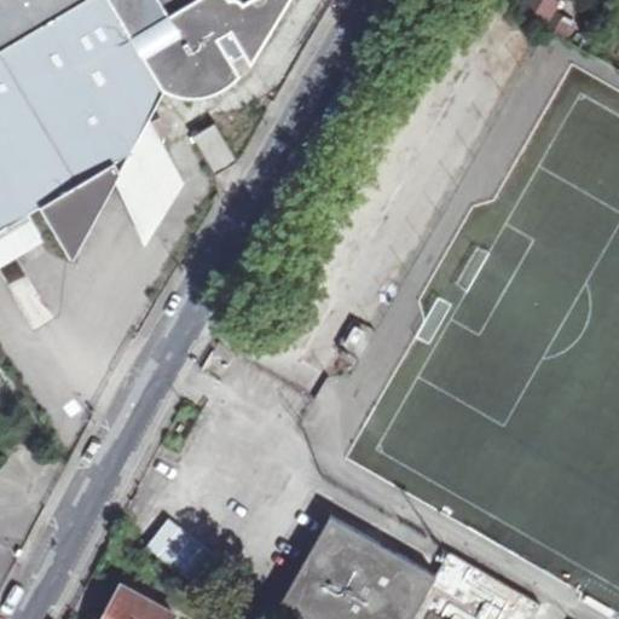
[(0,0),(0,231),(29,214),(42,206),(76,264),(122,178),(125,174),(116,162),(133,152),(149,122),(166,90),(171,92),(185,94),(195,97),(203,96),(209,96),(214,94),(219,92),(244,75),(230,50),(220,35),(232,28),(241,42),(254,65),(290,0),(0,0)]
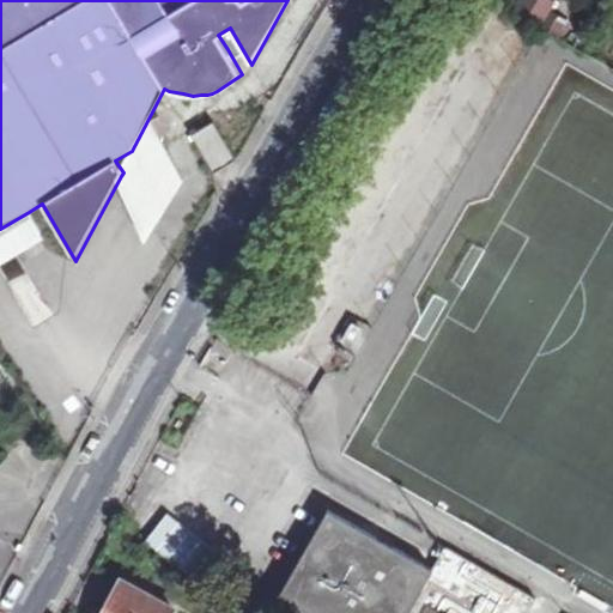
[(554,0),(516,0),(515,5),(542,22),(554,0)]
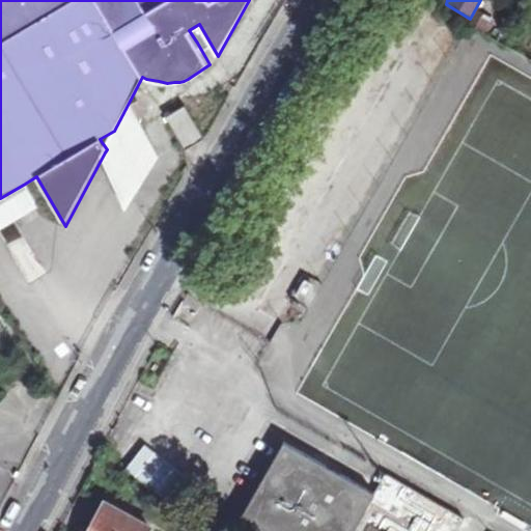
[(189,30),(197,43),(206,36),(199,24),(189,30)]
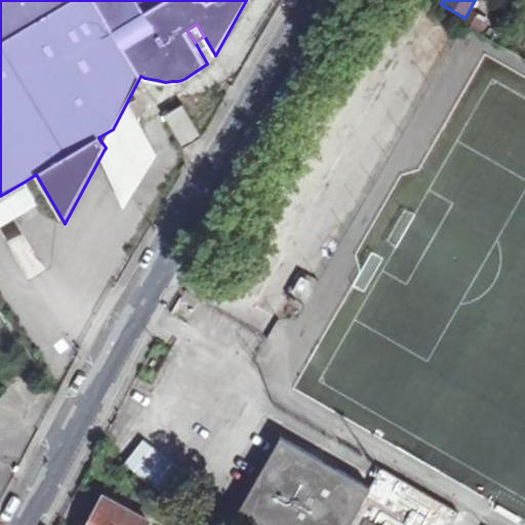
[(104,151),(122,192),(158,151),(126,104),(113,129),(98,137),(106,148),(104,151)]
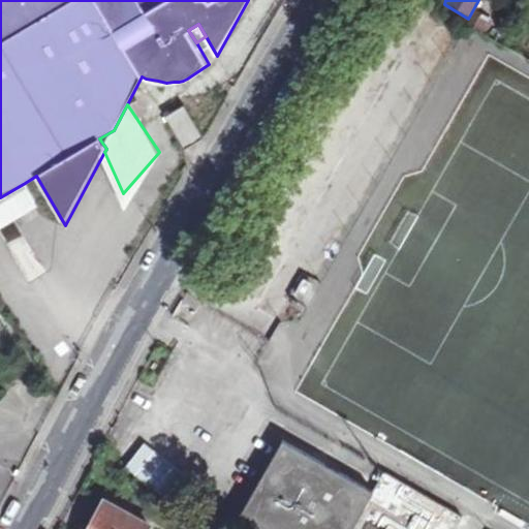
[(205,137),(185,105),(185,104),(165,117),(185,149),(204,137),(205,137)]
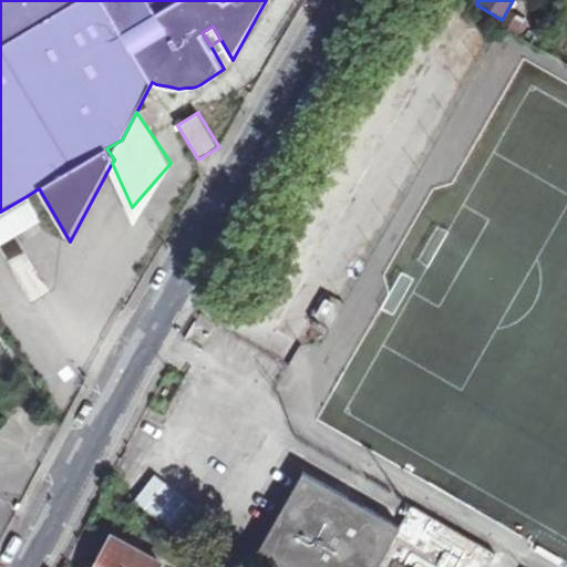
[(27,196),(0,212),(0,238),(39,215),(27,196)]
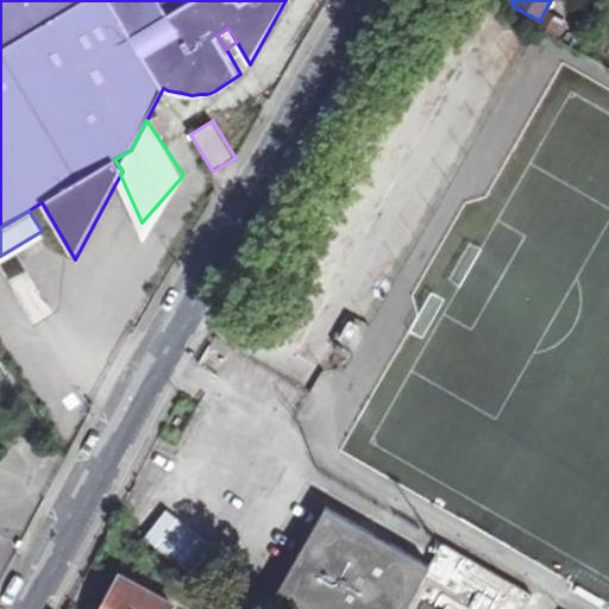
[(326,506),(271,602),(284,608),(407,608),(432,566),(431,565),(383,538),(326,506)]
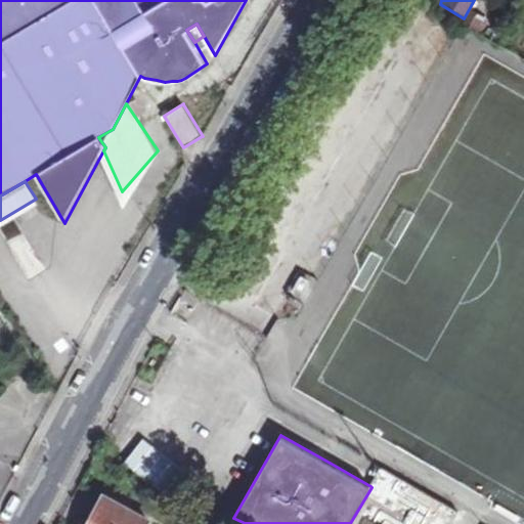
[(121,461),(150,486),(171,463),(141,437),(121,461)]
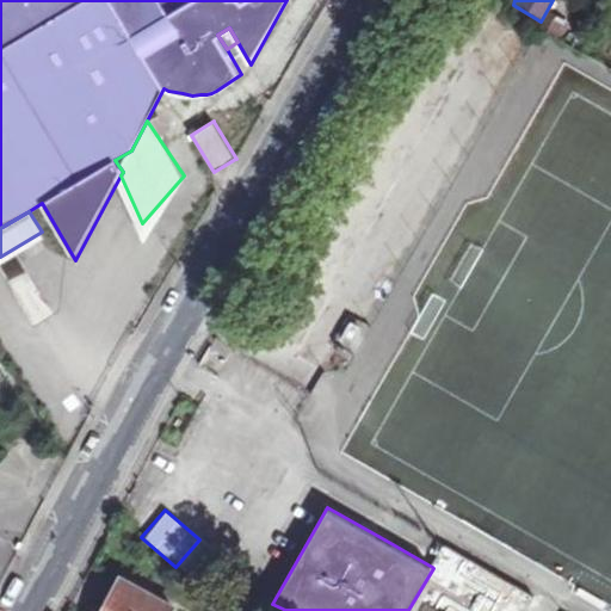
[(526,610),(535,597),(456,551),(444,544),(432,567),(433,568),(408,610),(526,610)]
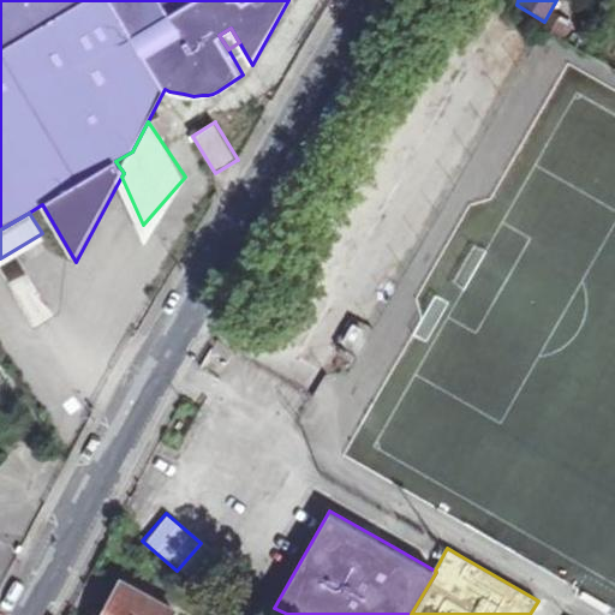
[(124,583),(105,614),(175,614),(177,613),(124,583)]
